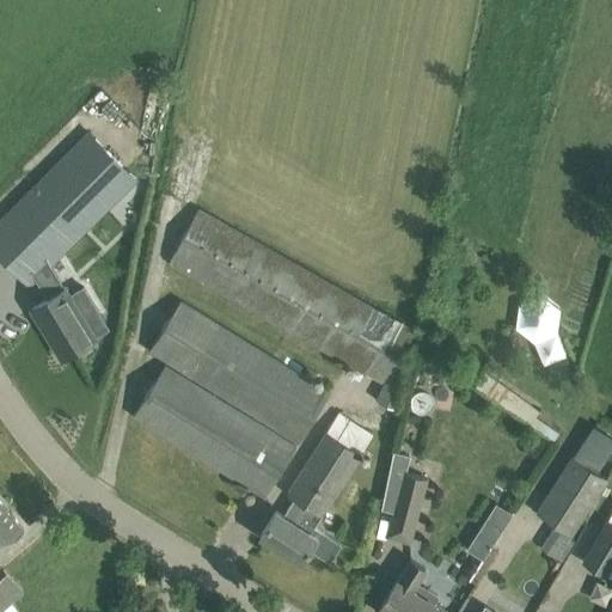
[(50,265),(135,178),(87,132),(0,219),(0,256),(30,286),(36,279),(50,265)]
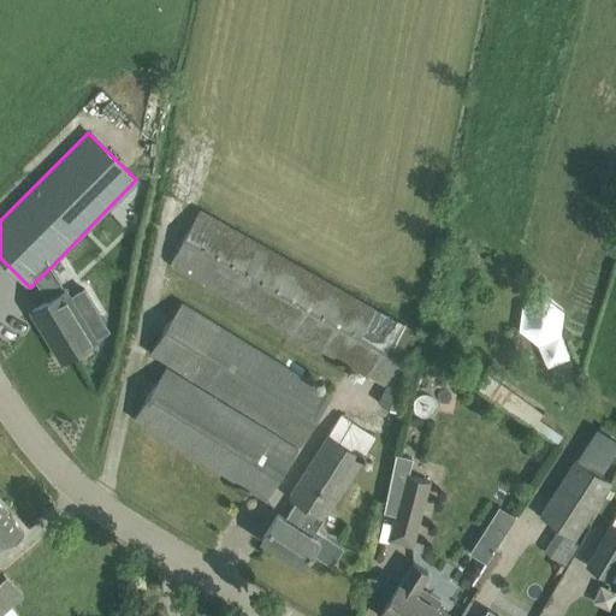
[(200,209),(169,266),(367,379),(401,323),(200,209)]
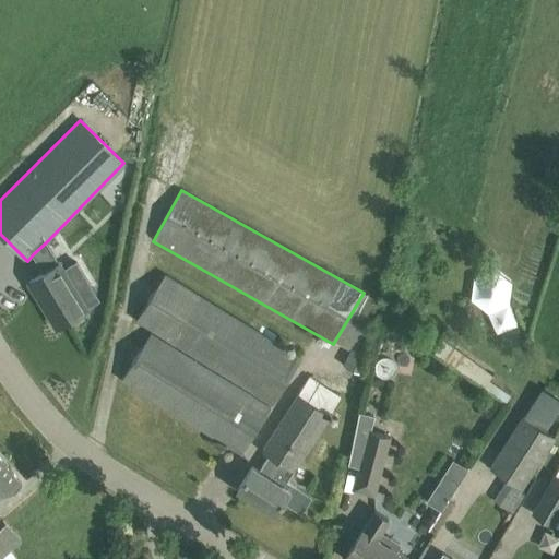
[(46,242),(33,254),(44,272),(28,282),(56,326),(85,308),(98,299),(88,283),(75,261),(62,269),(46,242)]
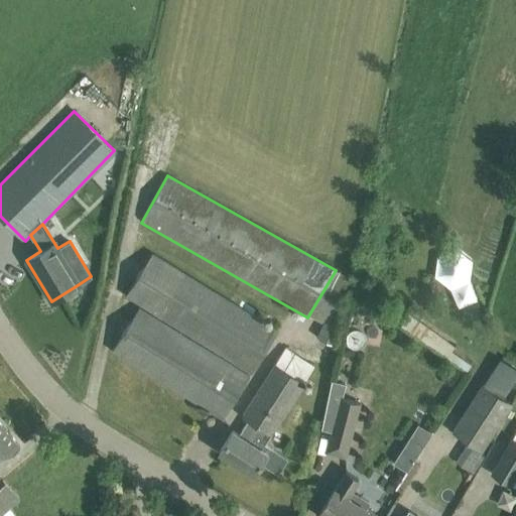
[(277,330),(152,253),(125,295),(251,372),(277,330)]
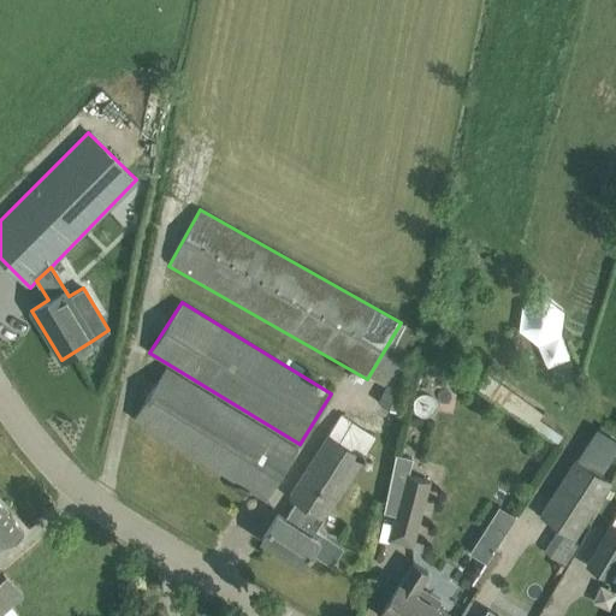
[(134,418),(266,498),(297,448),(165,367),(134,418)]
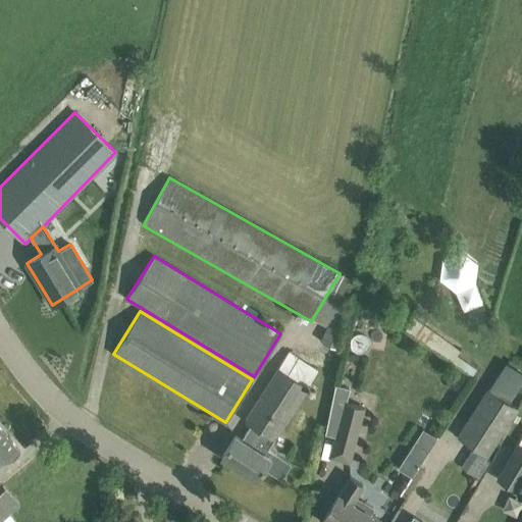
[(461,351),(458,356),(467,363),(471,356),(462,350),(461,351)]
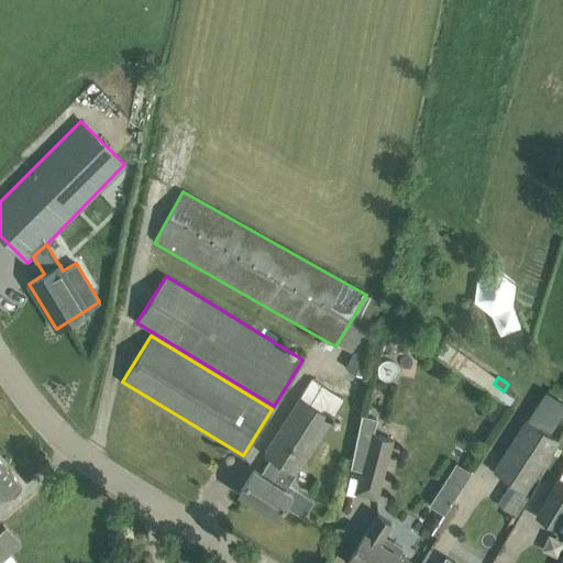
[(313,499),(289,484),(343,399),(311,378),(264,452),(272,456),(261,474),(253,470),(239,492),(277,516),(285,505),(302,517),(313,499)]
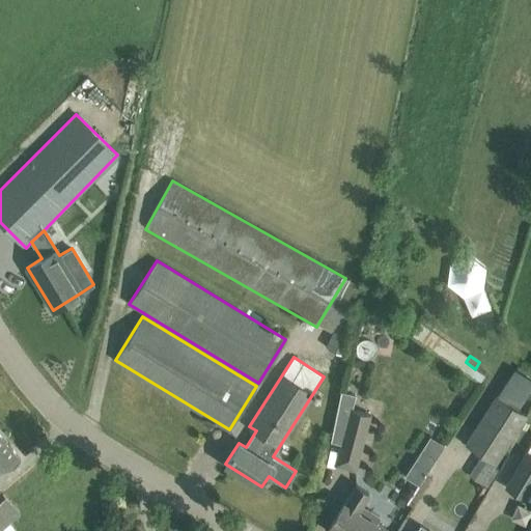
[(464,446),(480,456),(469,475),(487,487),(498,470),(493,467),(525,416),(515,410),(530,386),(530,381),(515,370),(497,398),(495,396),(464,446)]
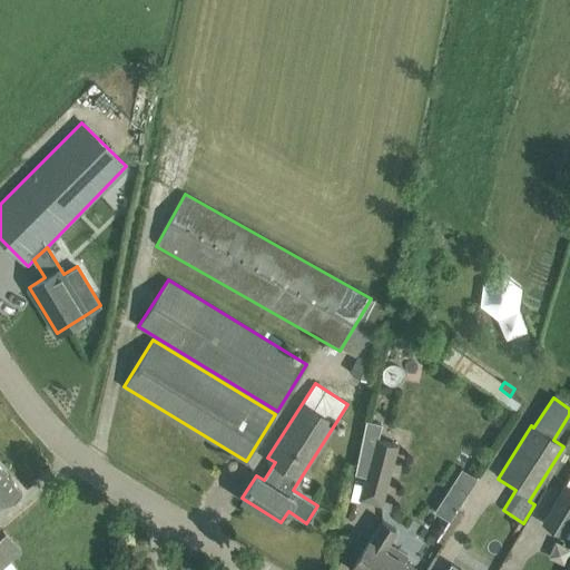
[(362,435),(355,472),(365,474),(389,481),(397,444),(375,439),(380,423),(365,420),(362,435)]
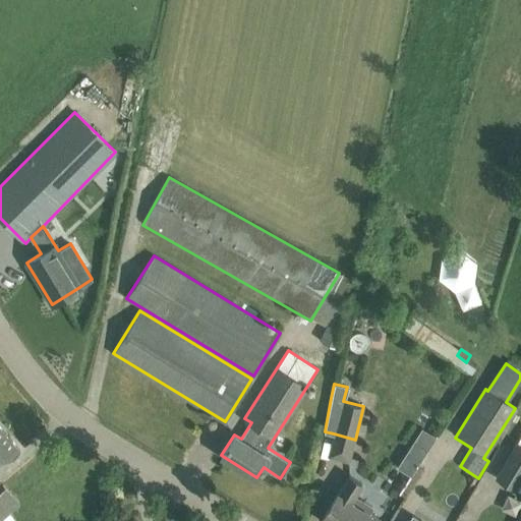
[(398,468),(414,475),(433,432),(418,425),(398,468)]
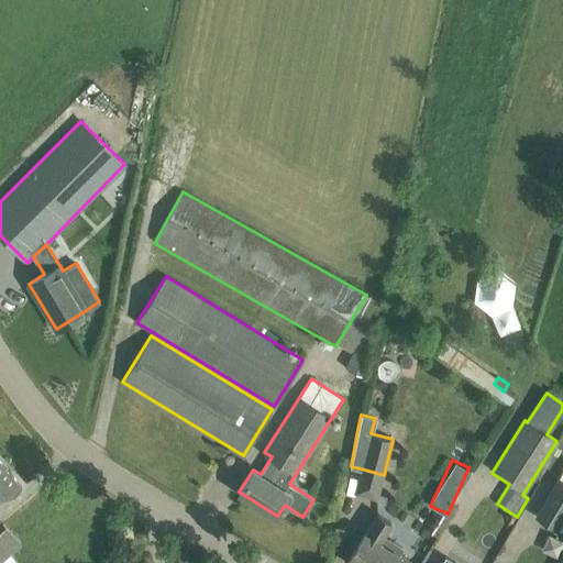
[(0,505),(22,486),(0,461),(0,505)]
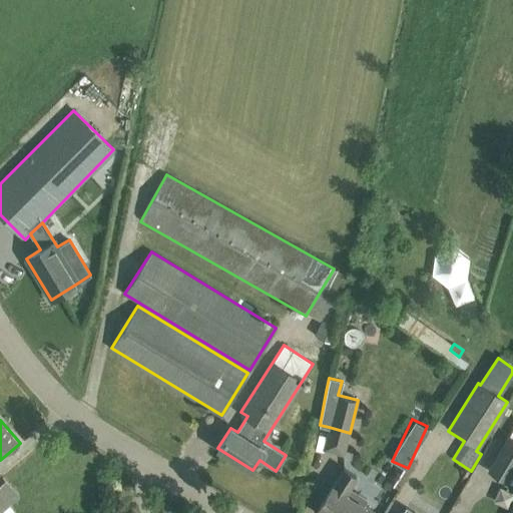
[(508,435),(487,471),(512,485),(512,430),(510,436),(508,435)]
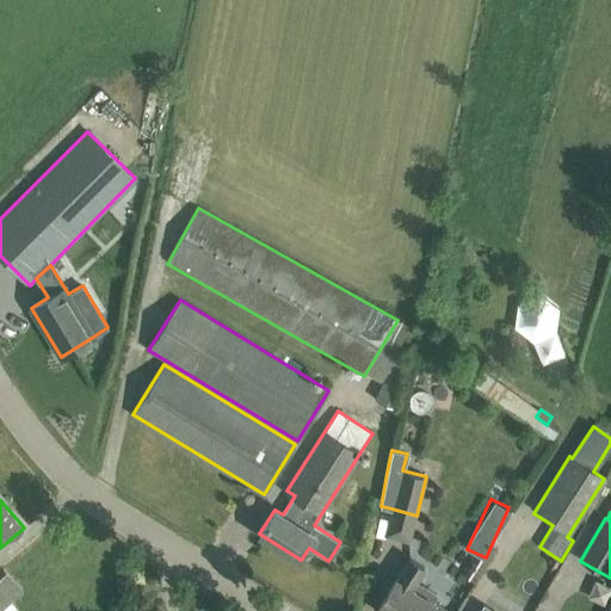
[(434,602),(432,600),(432,598),(431,596),(430,594),(427,592),(425,591),(424,591),(421,591),(419,592),(412,587),(425,567),(409,557),(396,578),(377,609),(381,610),(448,610),(433,602),(434,602)]
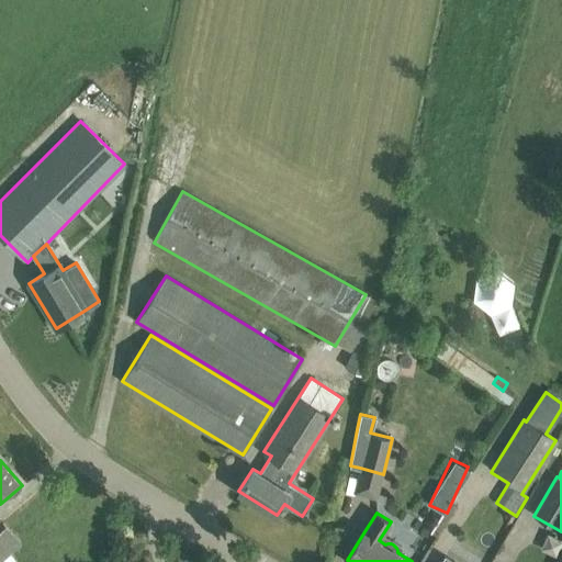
[(2,523),(0,525),(0,561),(21,544),(2,523)]
